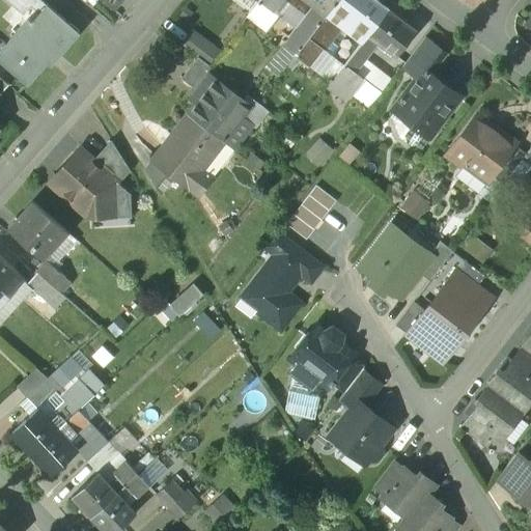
[(47,6),(38,0),(4,0),(27,21),(28,20),(32,23),(47,6)]
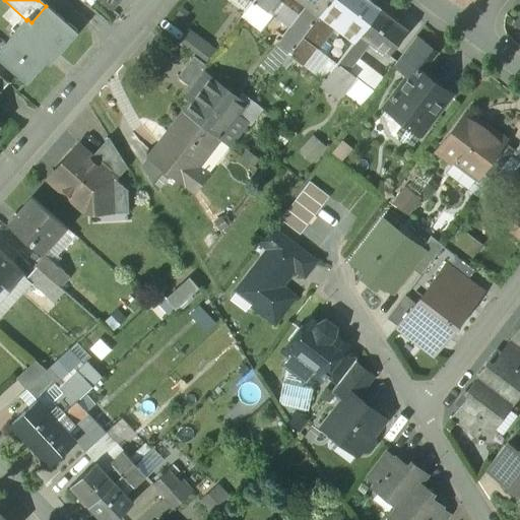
[(118,0),(98,0),(110,10),(118,0)]
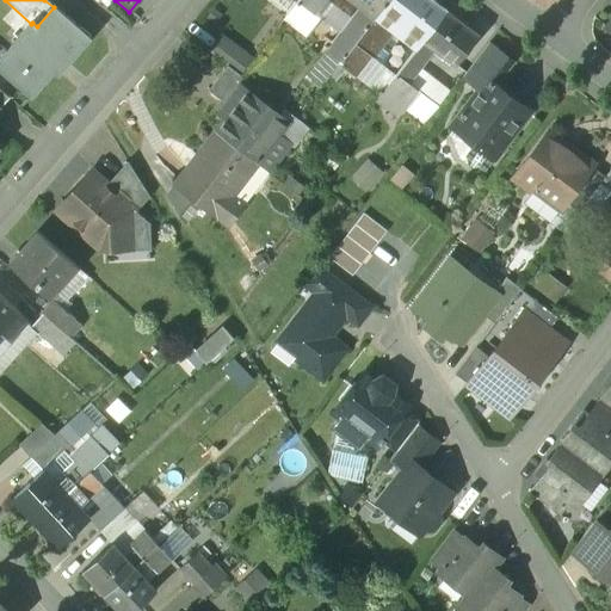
[(301,0),(300,2),(314,13),(325,0),(301,0)]
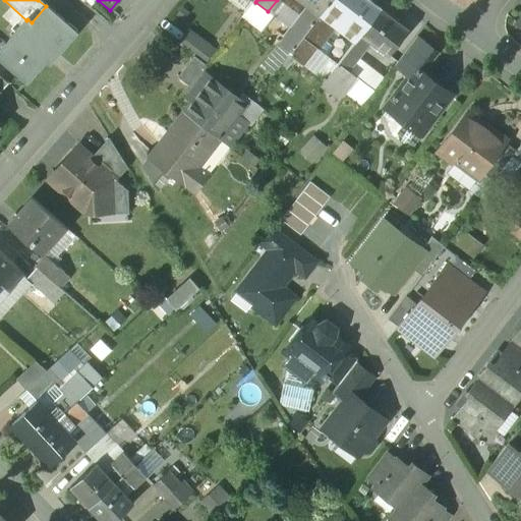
[(304,0),(302,4),(308,9),(319,17),(325,8),(331,0),(304,0)]
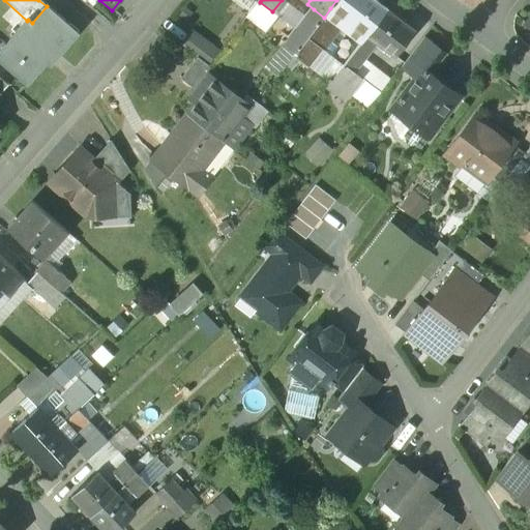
[(374,0),(336,0),(330,8),(356,28),(366,36),(386,9),(374,0)]
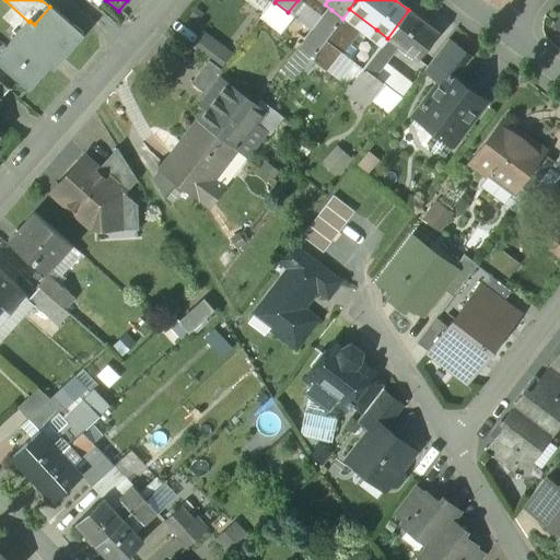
[(49,7),(34,24),(30,21),(28,22),(0,54),(0,66),(28,91),(58,57),(62,60),(83,36),(49,6),(49,7)]
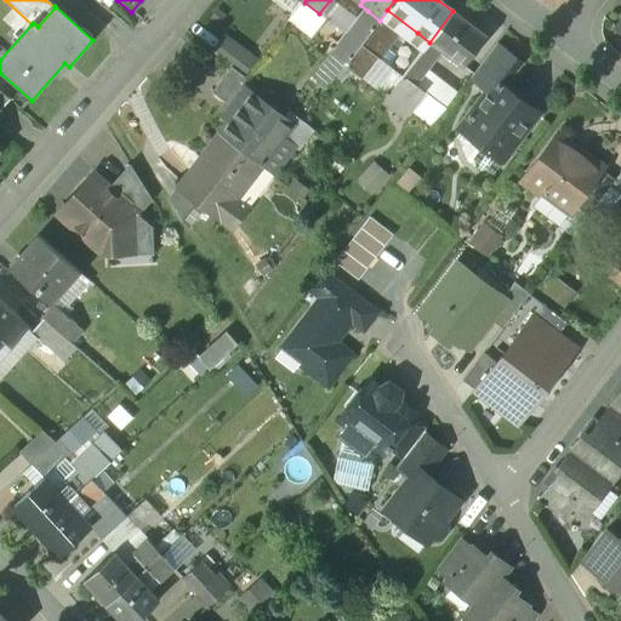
[(368,11),(362,21),(358,18),(346,34),(360,46),(380,21),(368,11)]
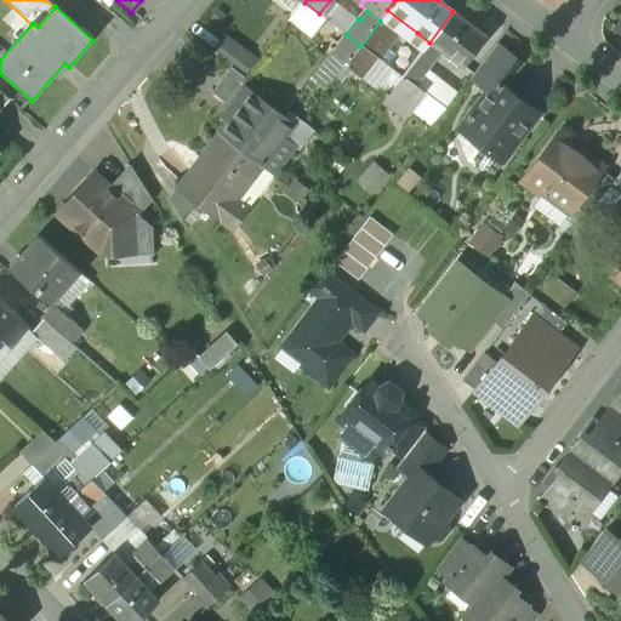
[(486,36),(453,11),(429,43),(442,52),(462,68),(486,36)]
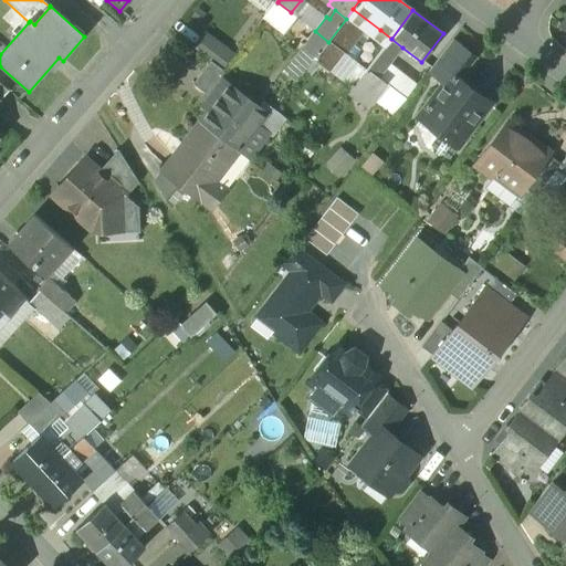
[(380,30),(367,48),(377,55),(379,54),(391,39),(380,30)]
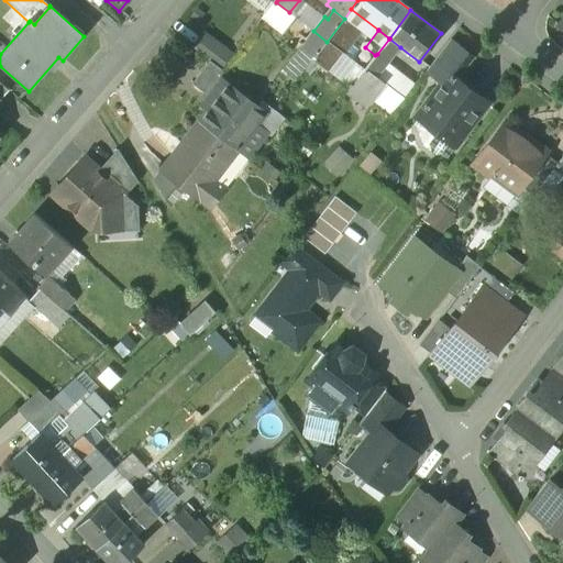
[(231,57),(202,35),(192,48),(209,62),(221,70),(231,57)]
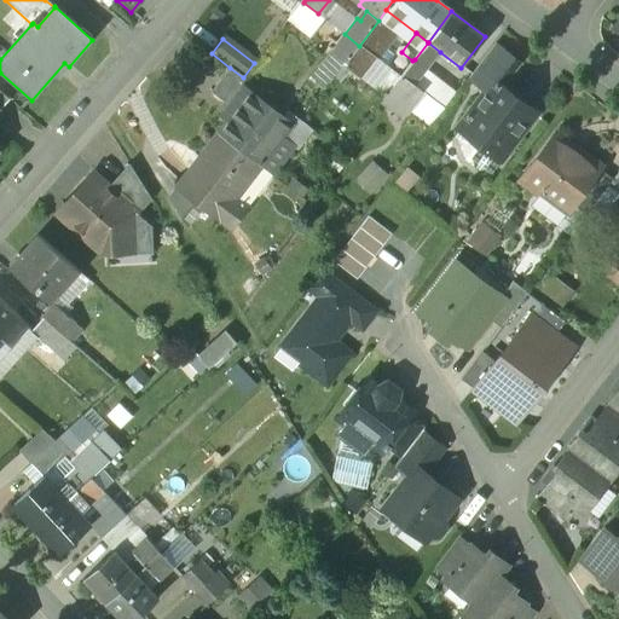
[(440,52),(428,42),(415,59),(427,69),(440,52)]
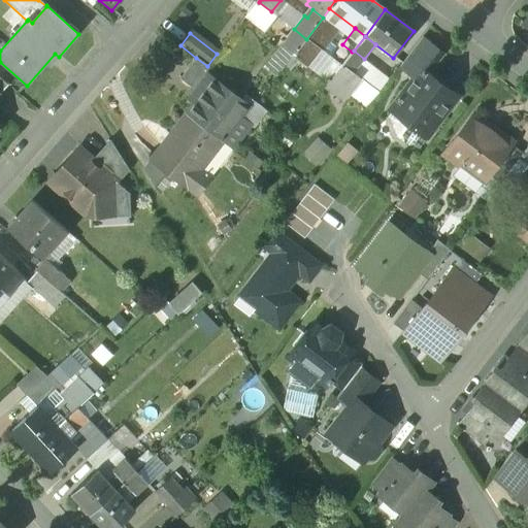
[(443,54),(423,38),(400,67),(416,79),(421,72),(426,75),(443,54)]
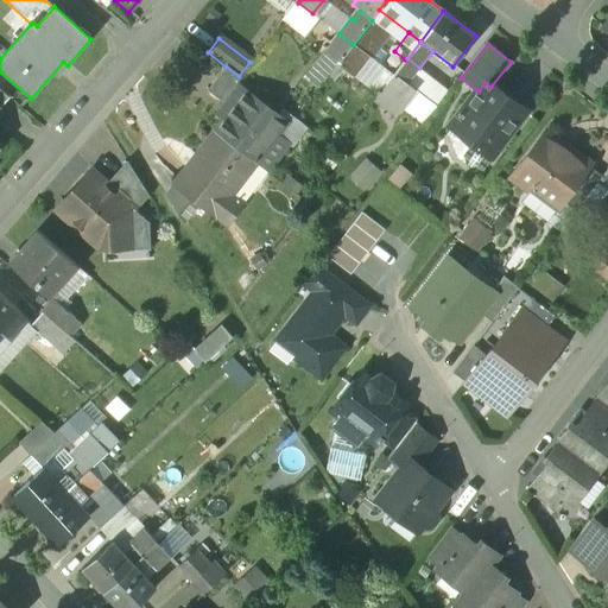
[(394,51),(366,87),(378,96),(396,74),(405,59),(394,51)]
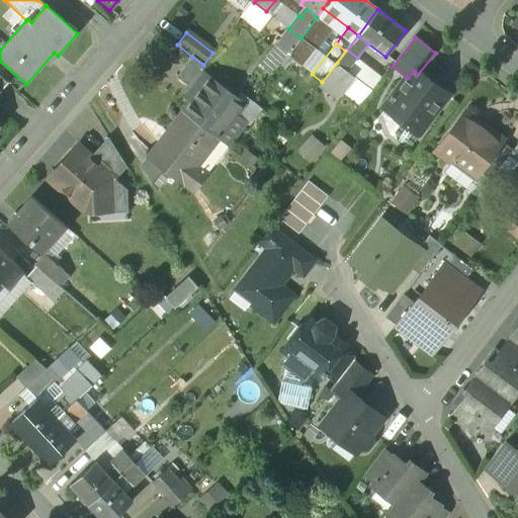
[(345,51),(337,63),(347,71),(357,58),(347,50),(345,51)]
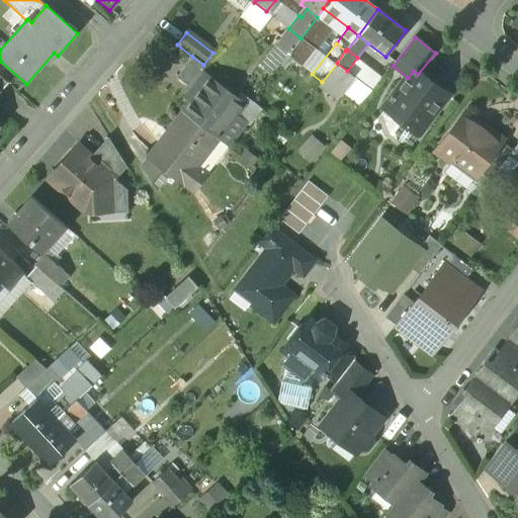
[(287,55),(282,61),(288,66),(292,60),(287,55)]
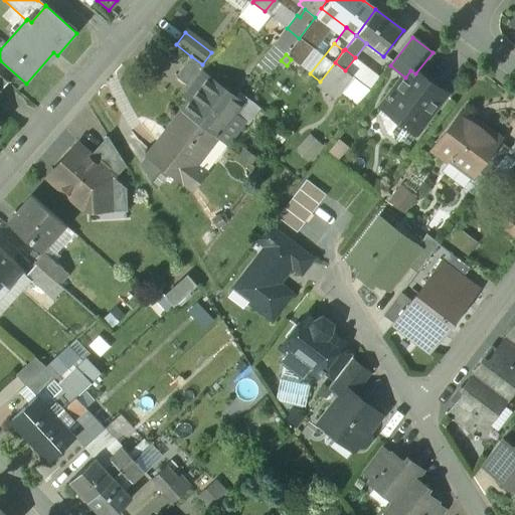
[(191,56),(175,77),(191,90),(202,73),(208,77),(212,72),(202,64),(191,56)]
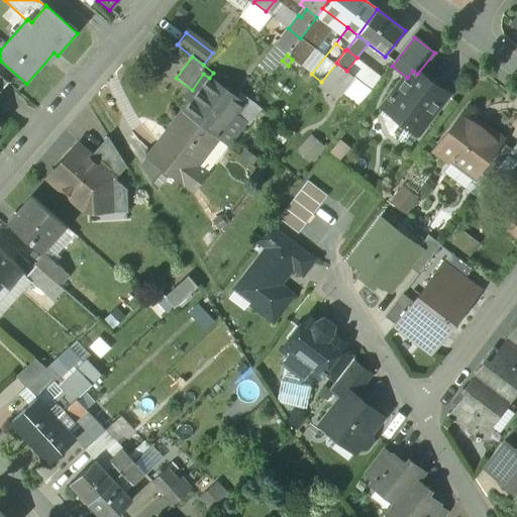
[(346,71),(336,63),(321,82),(319,84),(336,97),(352,76),(346,71)]
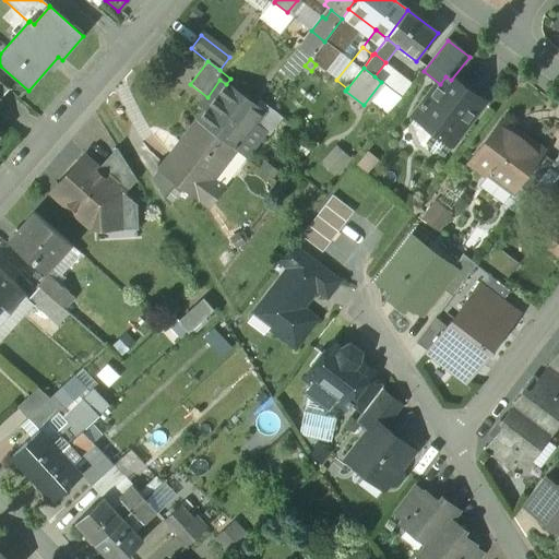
[(451,80),(445,76),(440,84),(417,116),(440,133),(443,128),(456,138),(483,104),(451,80)]
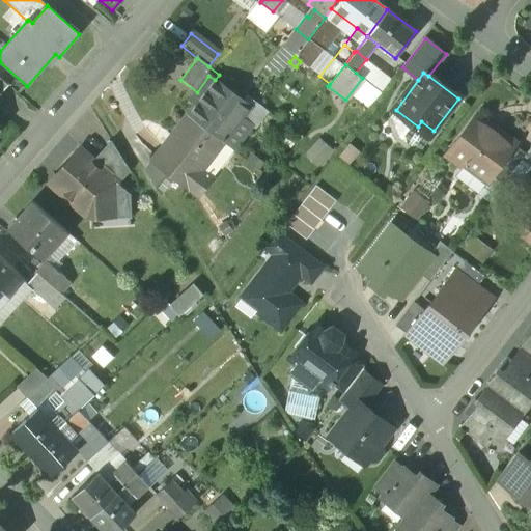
[(215,80),(208,76),(197,92),(190,101),(195,105),(187,115),(223,143),(233,150),(251,127),(242,118),(250,107),(215,80)]
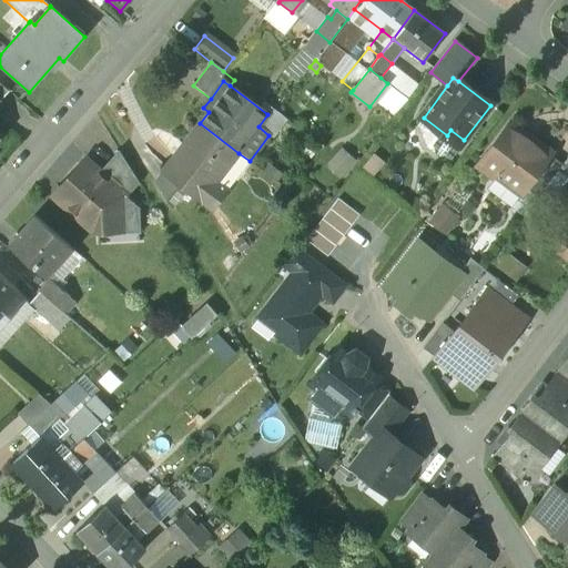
[(551,153),(509,122),(477,165),(519,196),(525,189),(550,155),(551,153)]
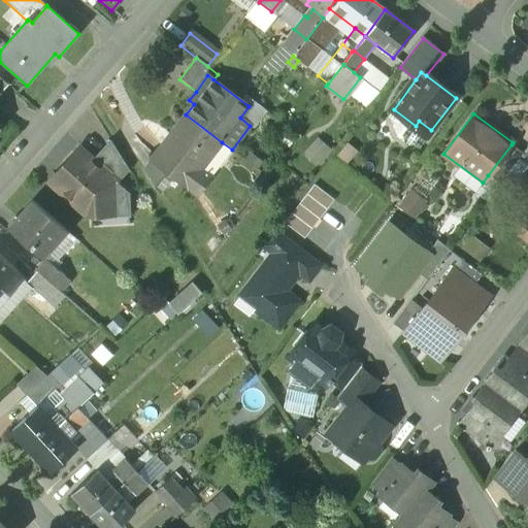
[(186,114),(151,161),(152,161),(166,172),(197,196),(210,178),(200,171),(222,142),(186,114)]
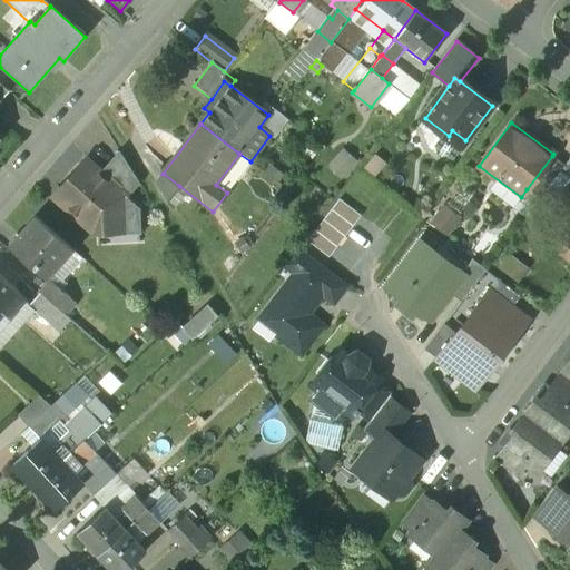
[(239,154),(216,185),(227,193),(251,161),(239,154)]
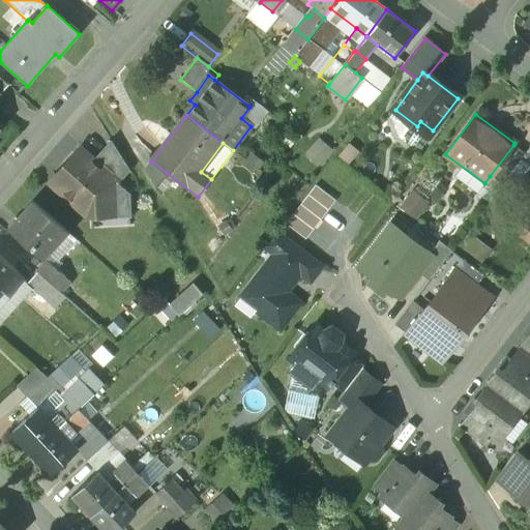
[(513,145),(490,176),(502,185),(526,154),(513,145)]
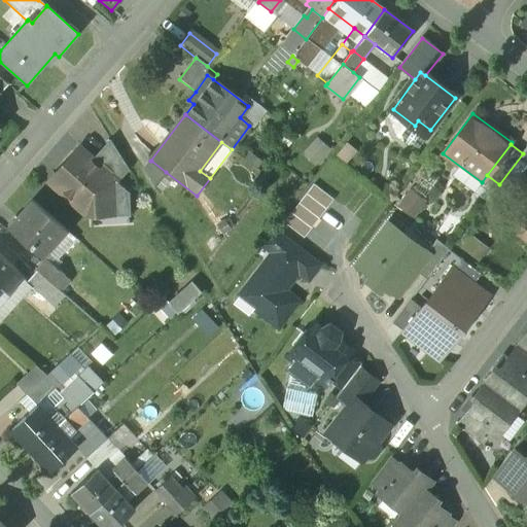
[(112,145),(100,160),(112,170),(108,175),(117,182),(129,170),(112,145)]
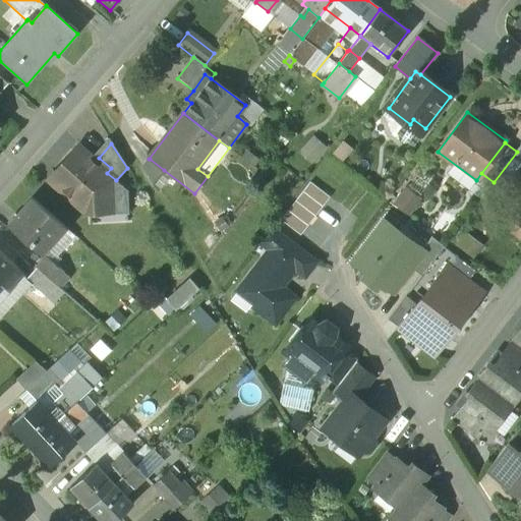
[(90,157),(76,146),(47,180),(89,216),(128,214),(126,189),(116,180),(107,173),(111,168),(99,158),(95,163),(91,159),(91,157),(90,157)]
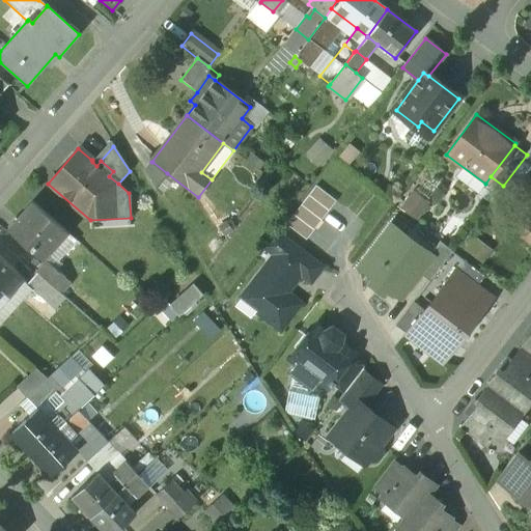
[(167,173),(152,162),(145,172),(156,189),(167,173)]
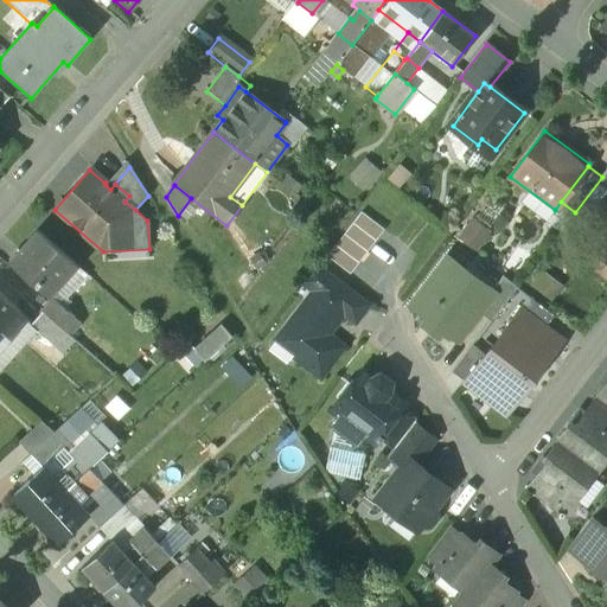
[(330,259),(351,274),(383,231),(363,216),(330,259)]
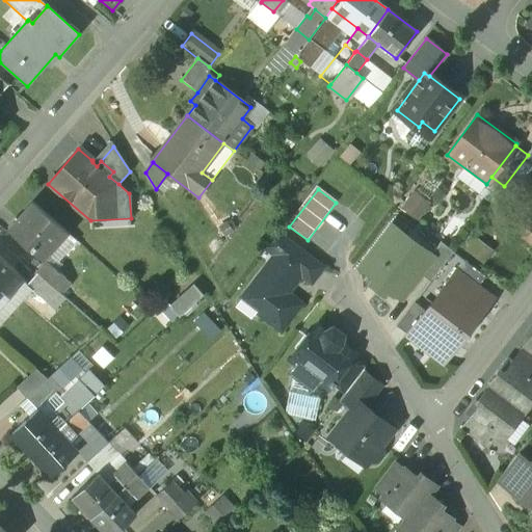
[(406,209),(425,216),(432,200),(414,192),(406,209)]
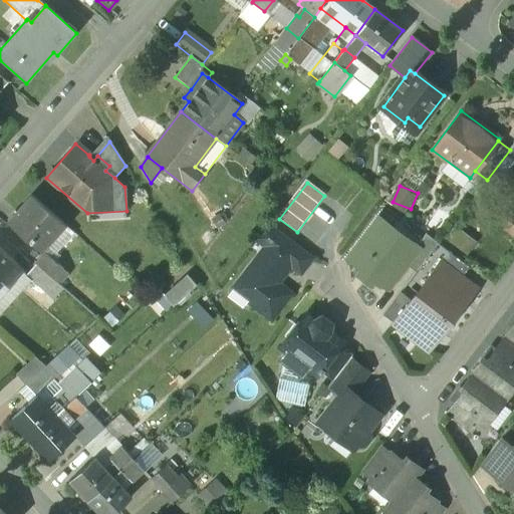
[(63,225),(30,196),(6,222),(40,252),(63,225)]
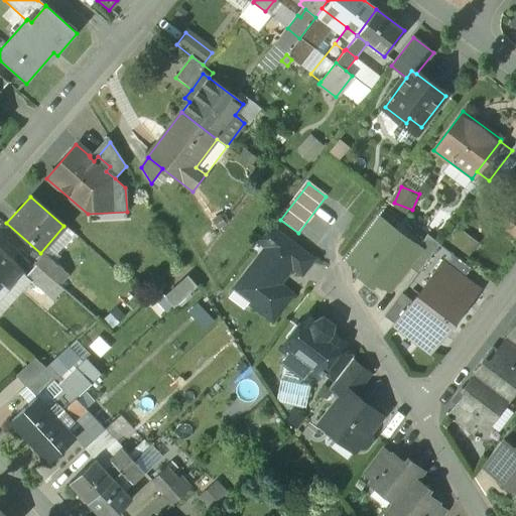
[(515,214),(512,211),(501,226),(515,237),(515,214)]
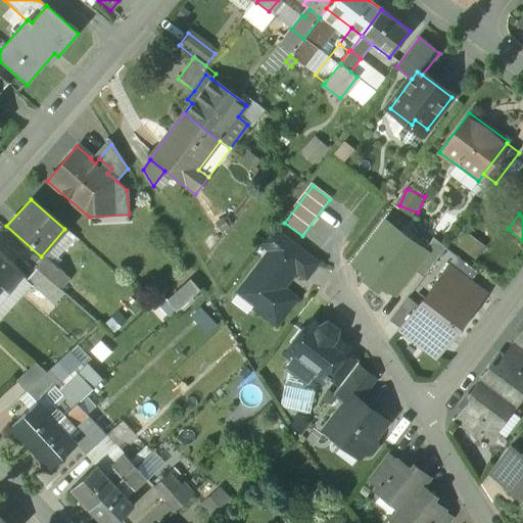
[(311,259),(271,230),(259,243),(271,251),(296,271),(300,274),(311,259)]
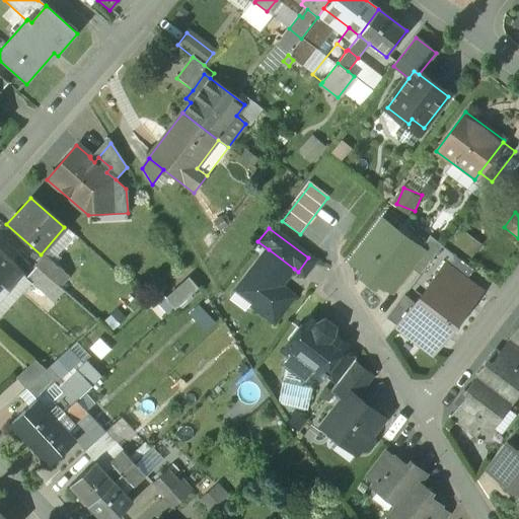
[(406,237),(401,244),(389,235),(385,239),(375,232),(353,263),(363,270),(360,274),(378,288),(381,284),(391,291),(411,267),(423,249),(422,248),(406,237)]
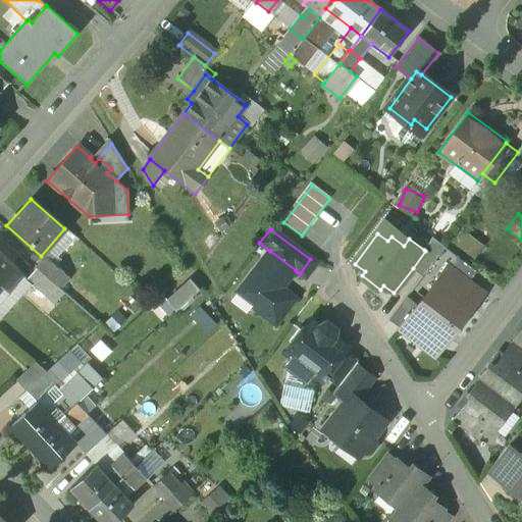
[(433,238),(424,250),(425,251),(413,268),(423,276),(446,248),(433,238)]
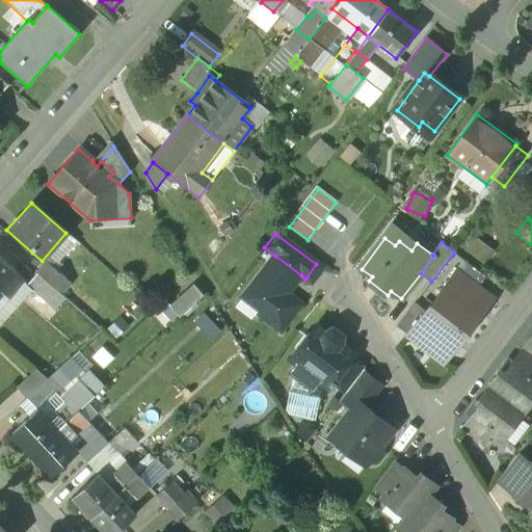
[(275,256),(246,294),(263,306),(258,313),(282,330),(301,303),(288,294),(301,275),(275,256)]
